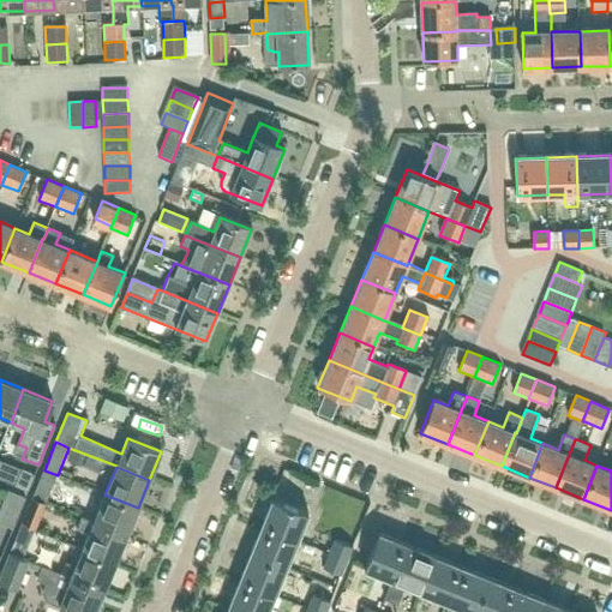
[(15,486),(28,491),(35,474),(21,468),(15,486)]
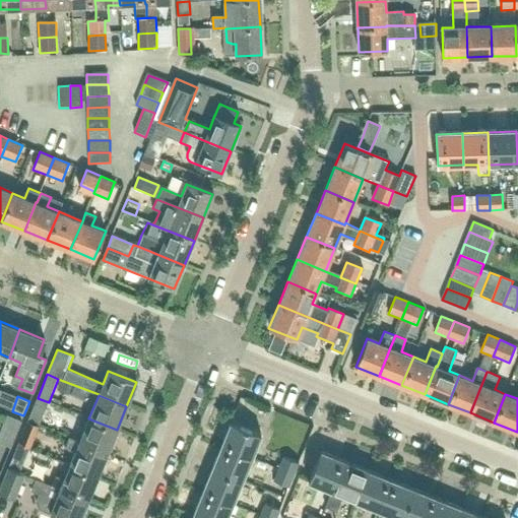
[(39,427),(49,402),(38,398),(27,422),(39,427)]
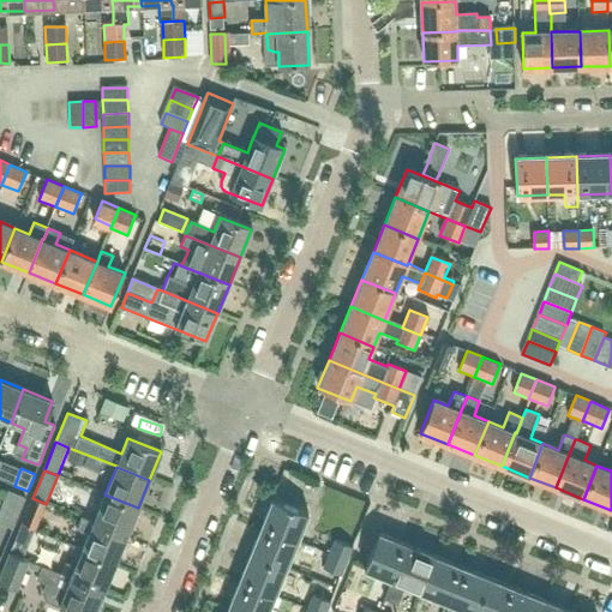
[(48,503),(64,509),(70,493),(54,487),(48,503)]
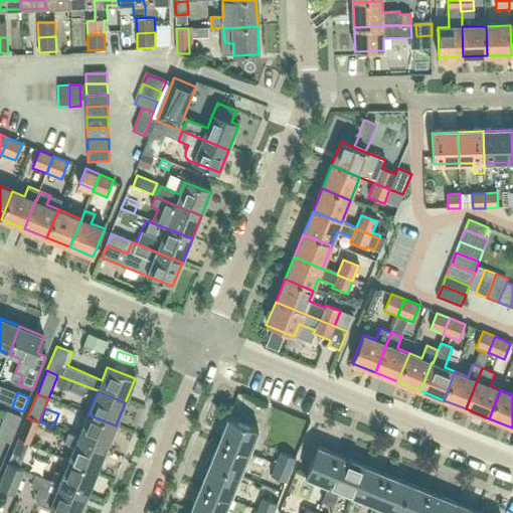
[(21,417),(7,411),(0,428),(0,440),(10,444),(21,417)]
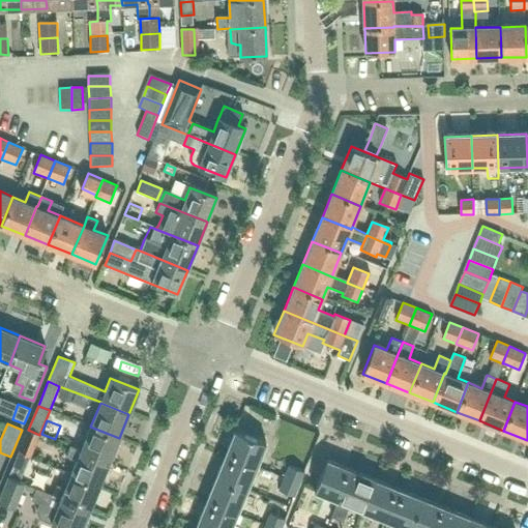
[(90,427),(81,450),(81,451),(109,463),(119,438),(90,427)]
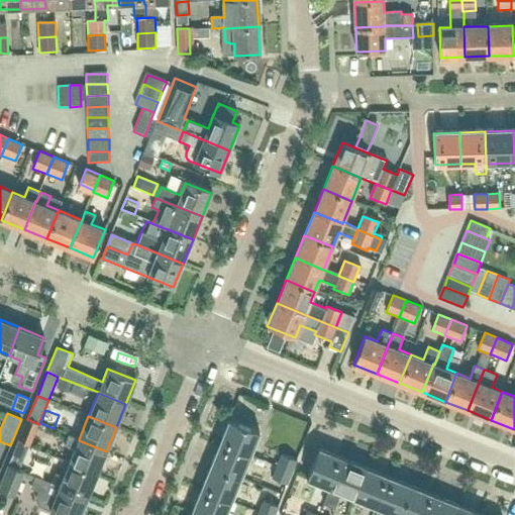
[(29,447),(38,424),(27,419),(18,443),(29,447)]
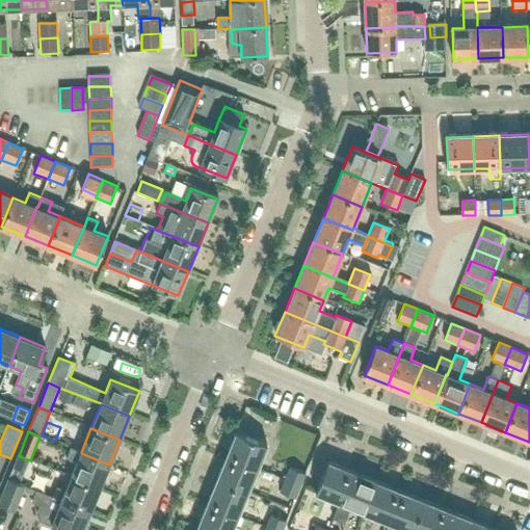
[(226,455),(257,468),(266,444),(236,431),(226,455)]
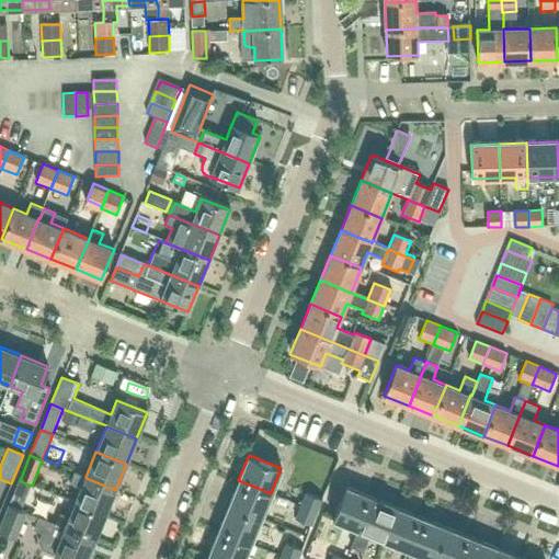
[(81,488),(86,478),(86,477),(75,472),(70,483),(81,488)]
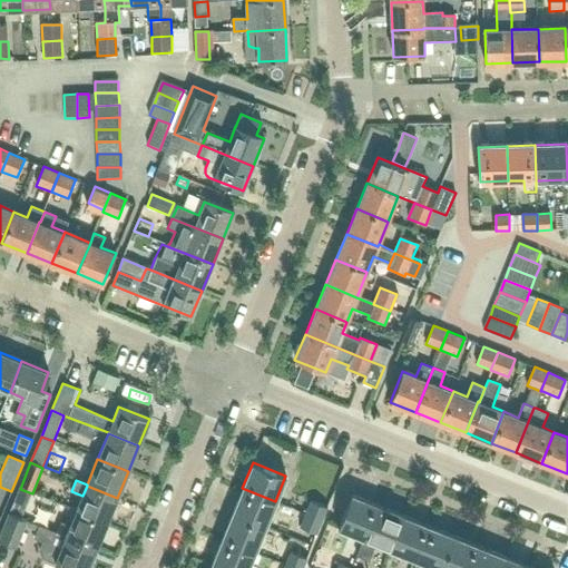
[(76,511),(107,524),(117,498),(87,486),(82,496),(76,511)]
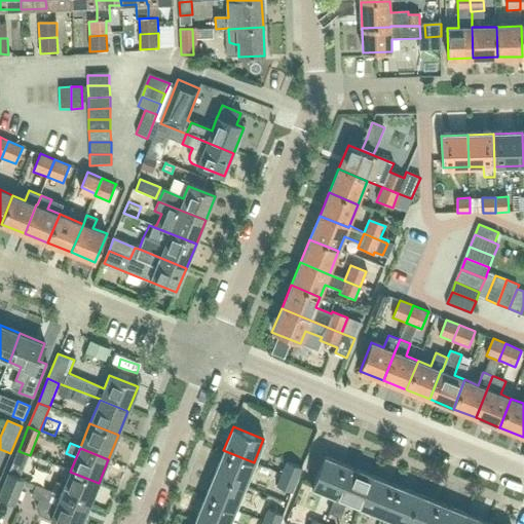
[(254,462),(223,450),(214,474),(245,486),(254,462)]
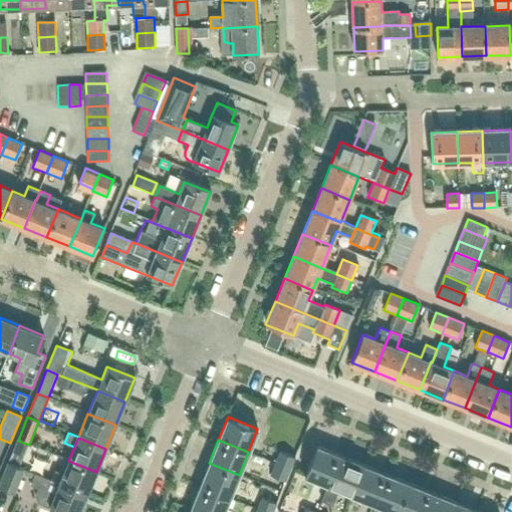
[(8,464),(24,470),(25,469),(20,467),(29,445),(18,441),(8,464)]
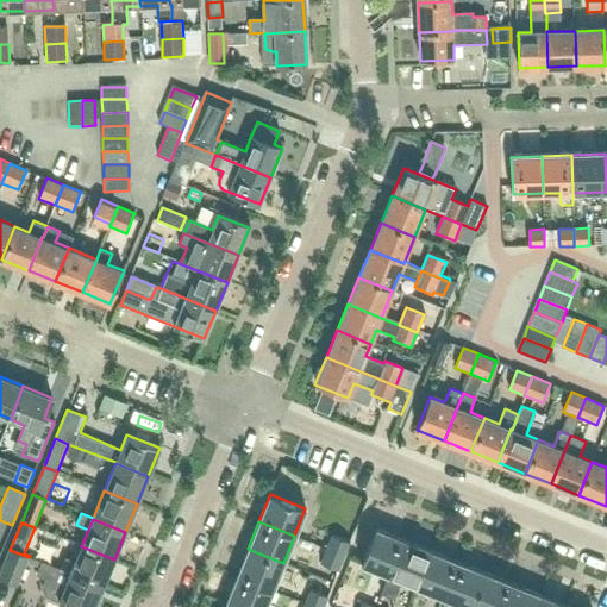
[(388,575),(404,539),(375,527),(361,563),(388,575)]
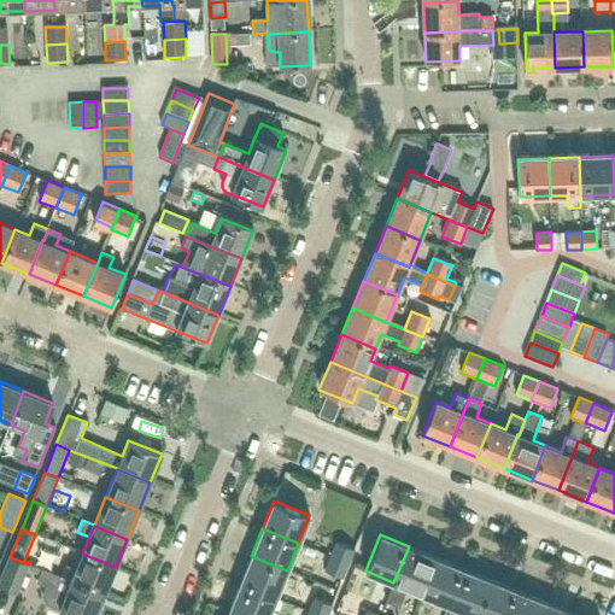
[(331,556),(350,564),(356,550),(337,543),(331,556)]
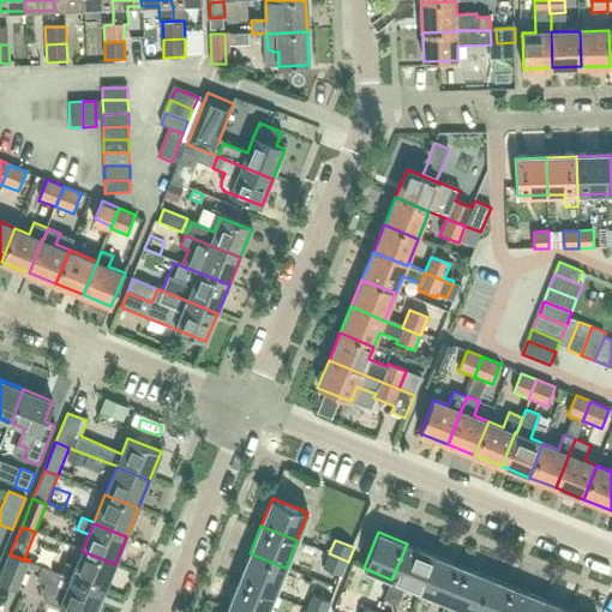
[(384,600),(399,605),(406,585),(419,591),(433,555),(407,544),(391,580),(393,580),(384,600)]
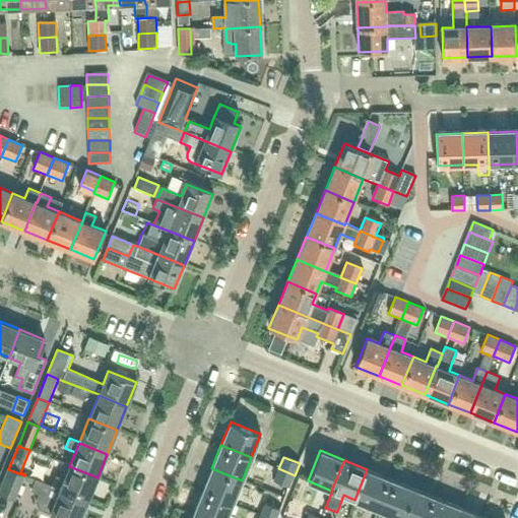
[(98,477),(69,466),(64,478),(56,475),(51,487),(87,501),(98,477)]
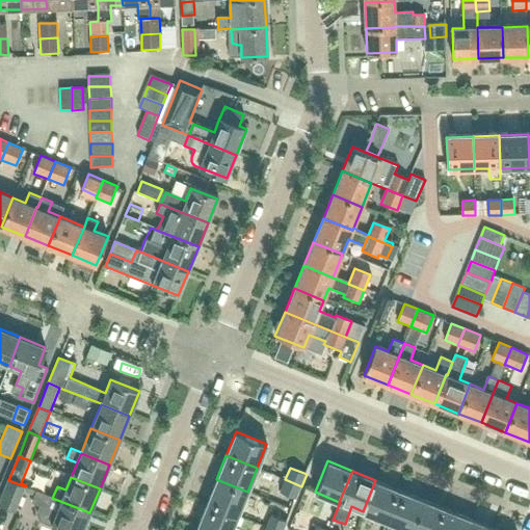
[(247,492),(216,479),(207,503),(237,515),(247,492)]
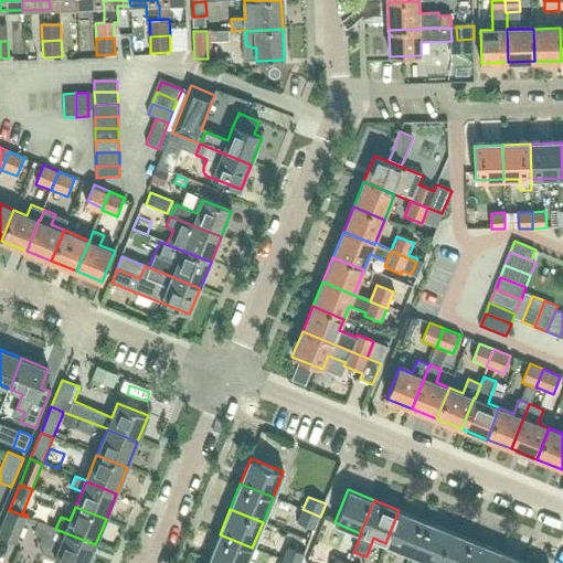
[(315,530),(320,517),(303,509),(297,522),(315,530)]
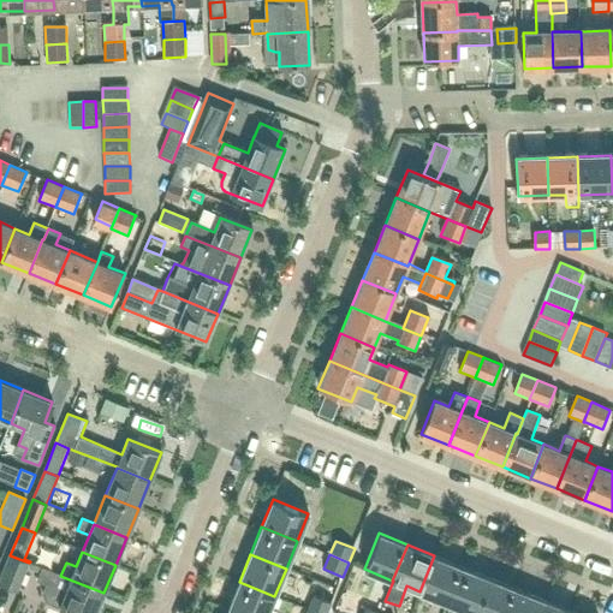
[(0,579),(0,583),(18,591),(29,563),(10,555),(0,579)]
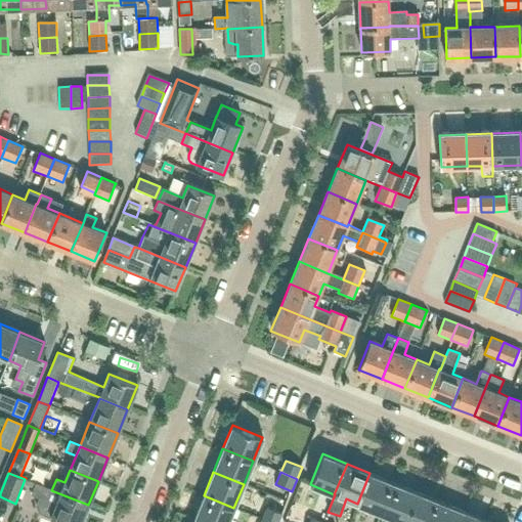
[(381,513),(393,483),(370,473),(357,504),(381,513)]
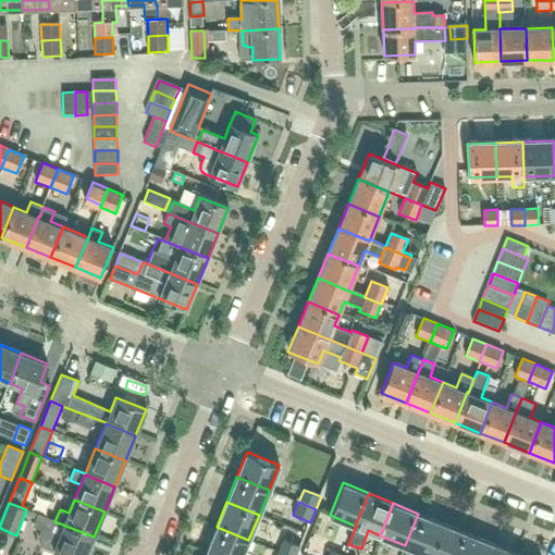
[(86,554),(94,537),(54,521),(47,518),(38,514),(34,526),(42,529),(38,538),(41,546),(62,554),(86,554)]
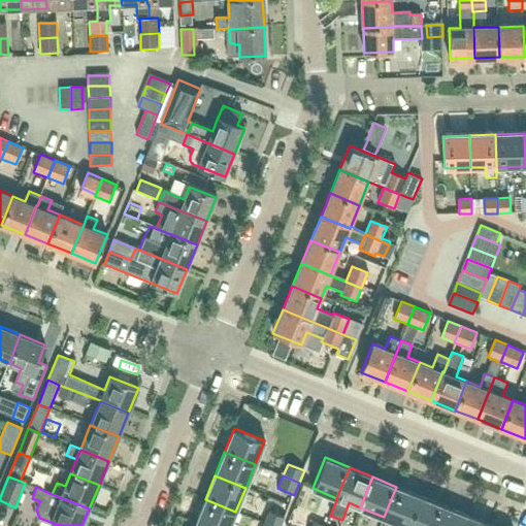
[(396,487),(384,517),(404,525),(407,525),(420,496),(396,487)]
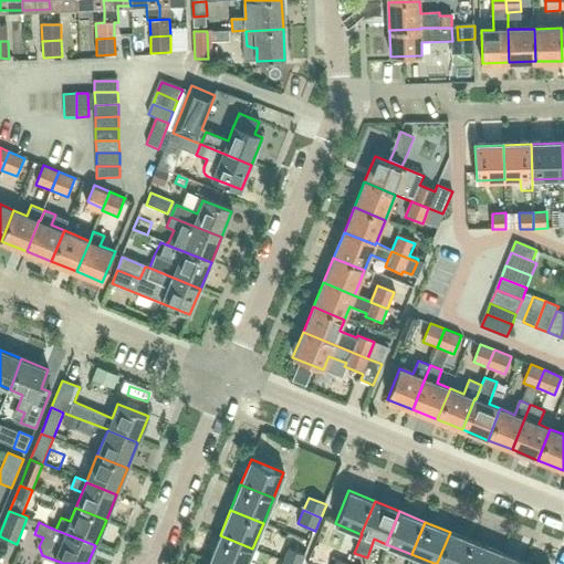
[(450,532),(437,563),(466,563),(476,542),(450,532)]
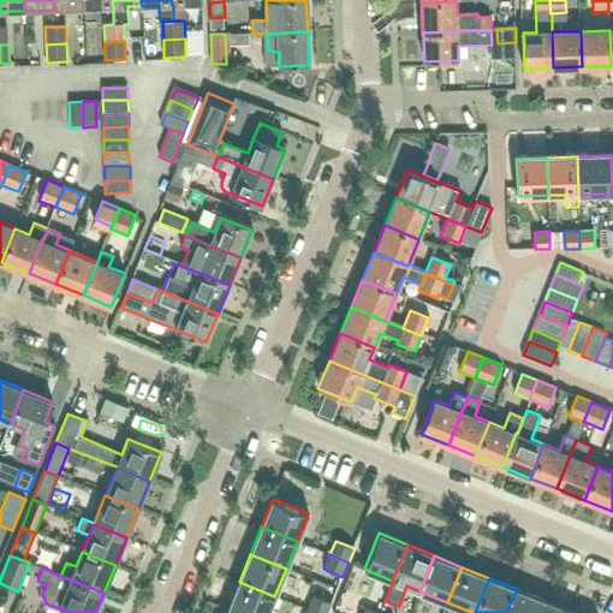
[(227,611),(232,612),(268,612),(274,596),(239,582),(227,611)]
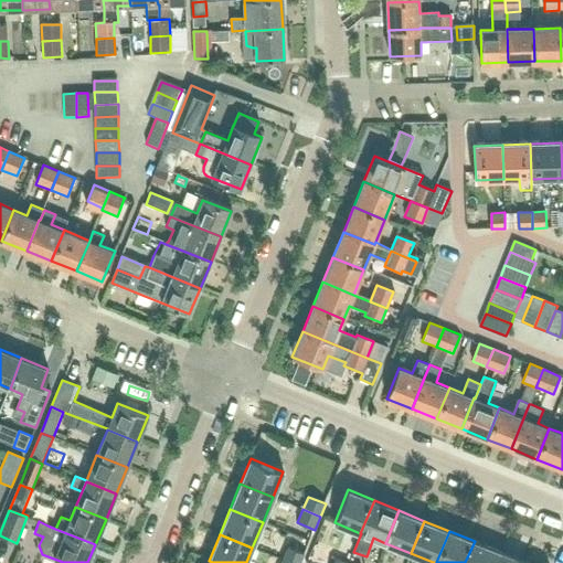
[(475,541),(465,562),(495,562),(500,551),(475,541)]
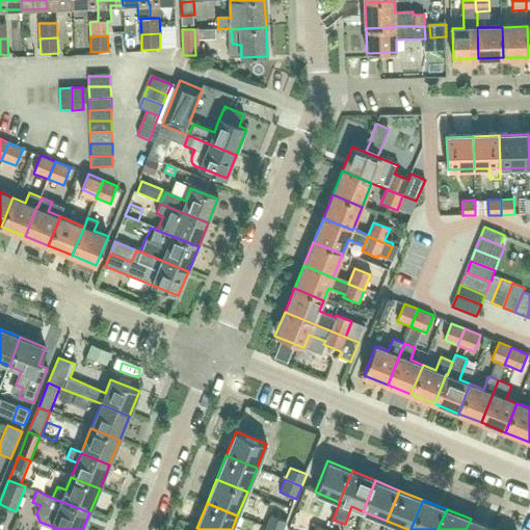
[(270,515),(266,527),(272,529),(282,529),(286,522),(270,515)]
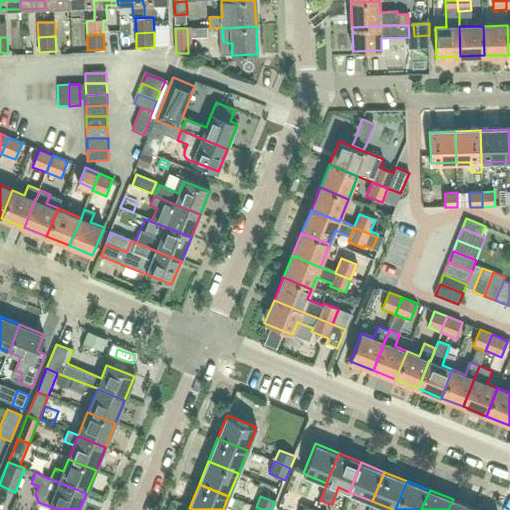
[(453,499),(448,509),(476,509),(453,499)]
